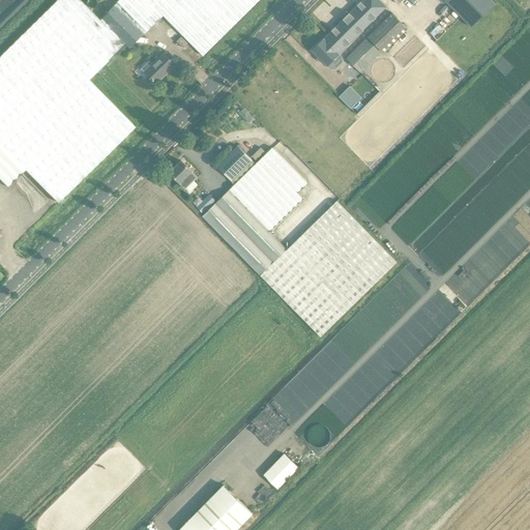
[(79,0),(56,0),(0,55),(0,145),(25,170),(57,203),(135,127),(88,80),(114,55),(125,43),(101,19),(99,21),(79,0)]
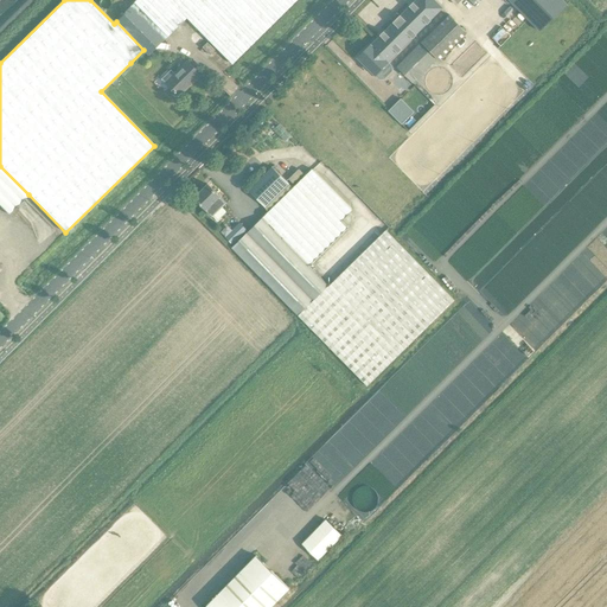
[(136,0),(133,5),(116,21),(144,50),(149,56),(171,34),(136,0)]
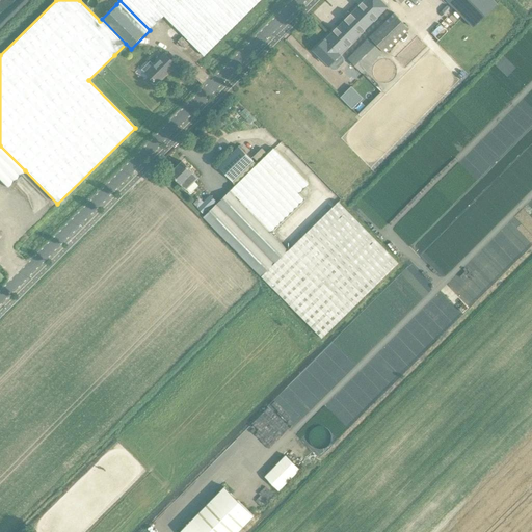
[(120,0),(150,30),(164,16),(204,57),(261,0),(120,0)]
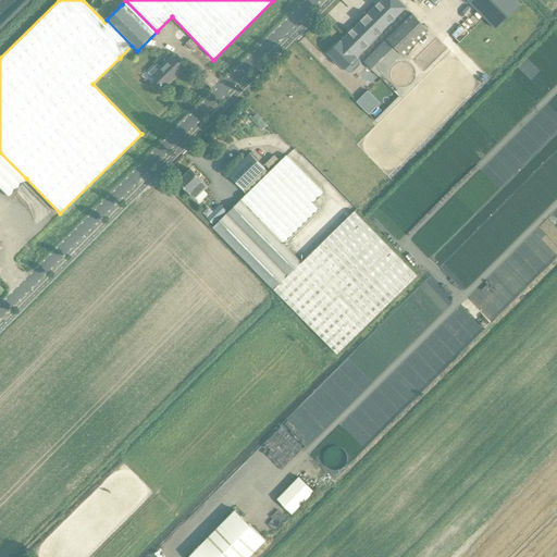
[(397,0),(382,0),(342,41),(329,53),(344,69),(357,57),(356,57),(405,8),(397,0)]
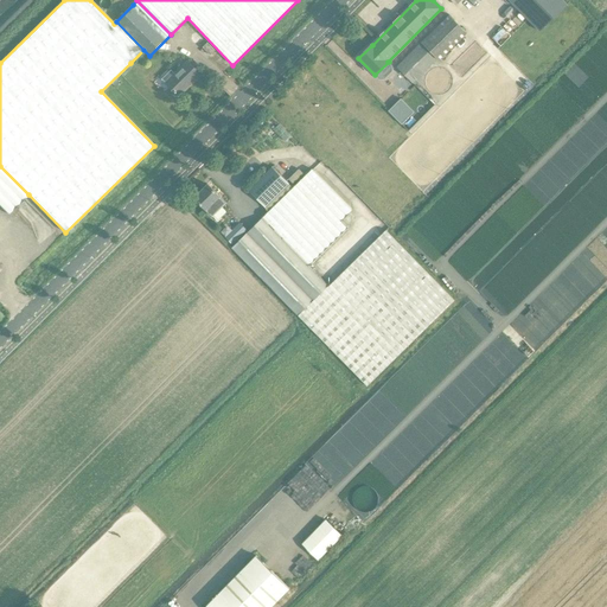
[(562,0),(510,0),(541,31),(567,5),(562,0)]
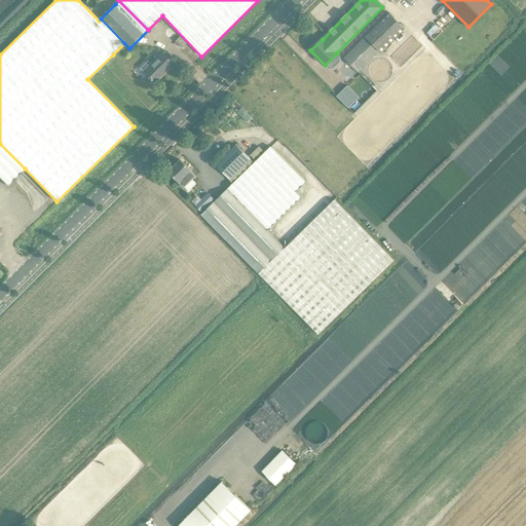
[(380,52),(404,29),(389,12),(365,37),(380,52)]
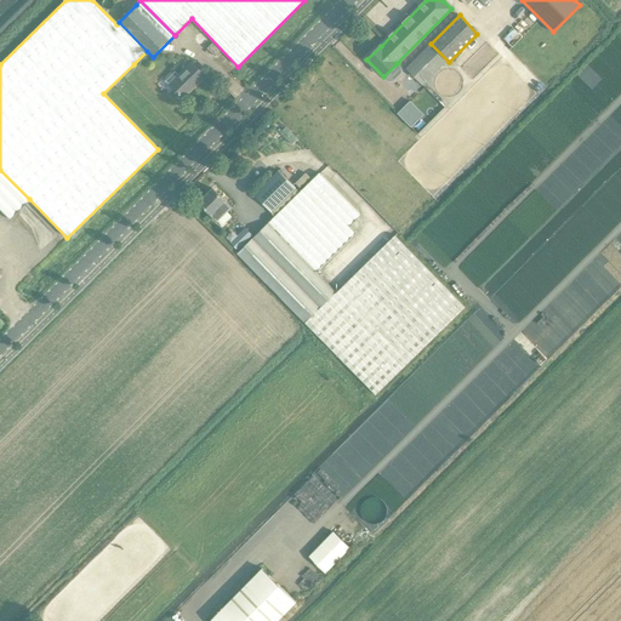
[(221,52),(212,44),(208,49),(215,57),(221,52)]
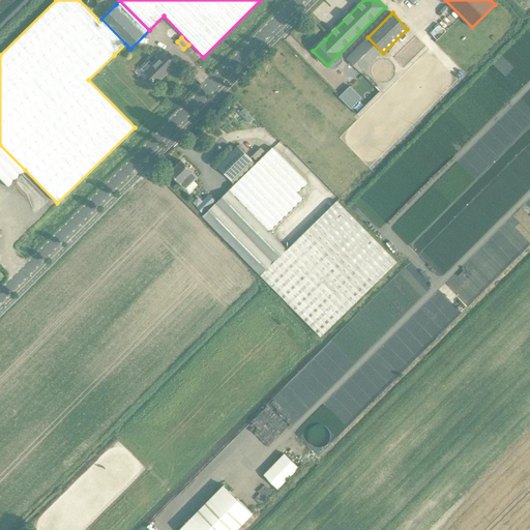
[(363,76),(373,66),(374,65),(372,63),(381,53),(366,38),(346,58),(363,76)]
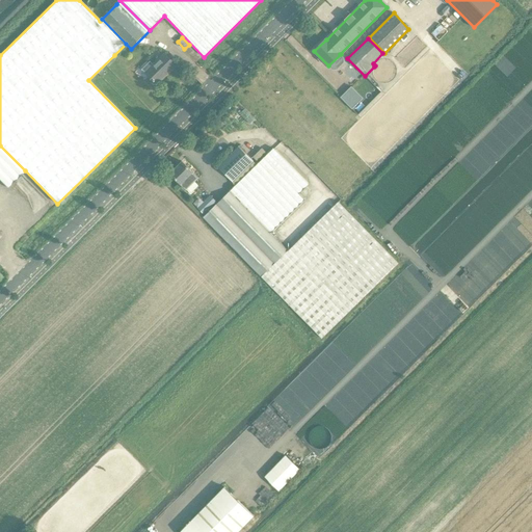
[(144,68),(147,71),(145,73),(157,84),(176,65),(164,54),(153,65),(150,62),(144,68)]
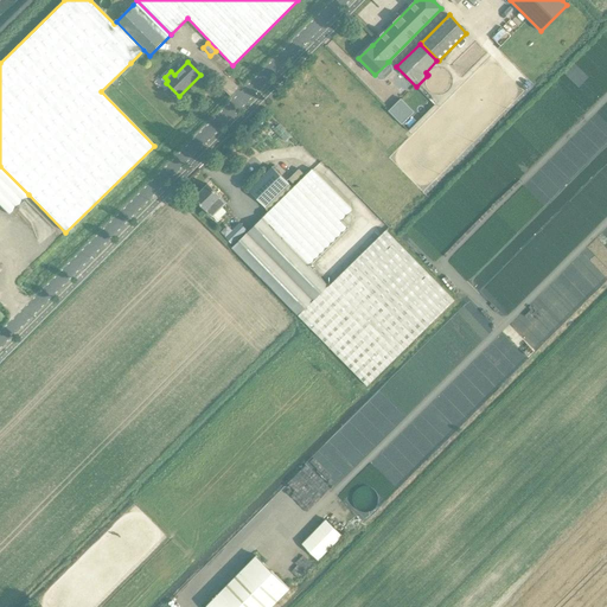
[(396,113),(403,120),(411,110),(404,103),(396,113)]
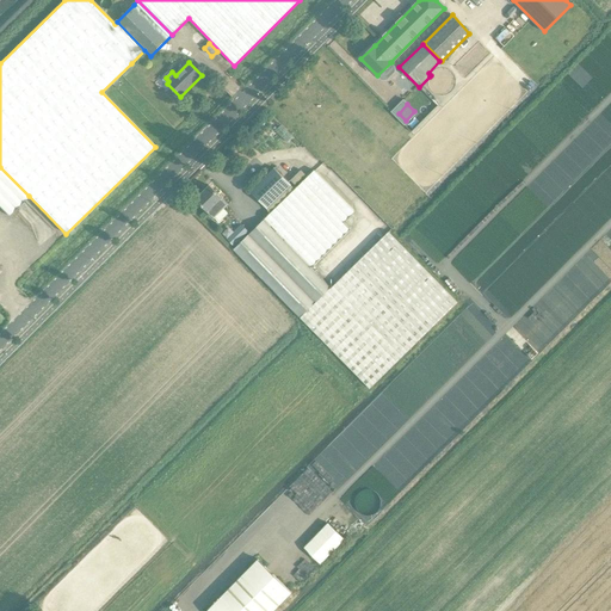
[(0,208),(8,216),(29,196),(0,167),(0,208)]
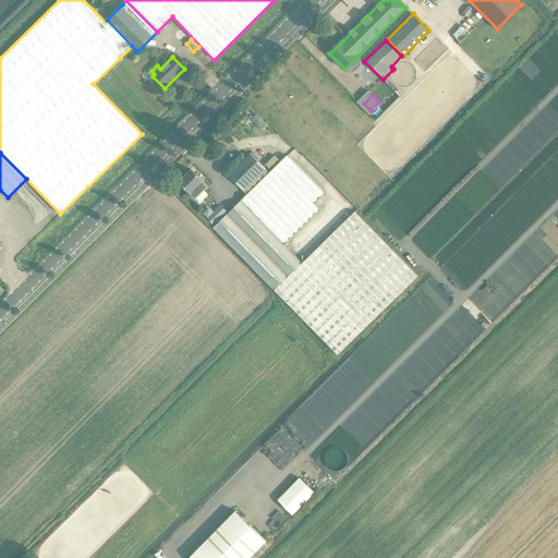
[(243,191),(265,169),(251,154),(229,176),(243,191)]
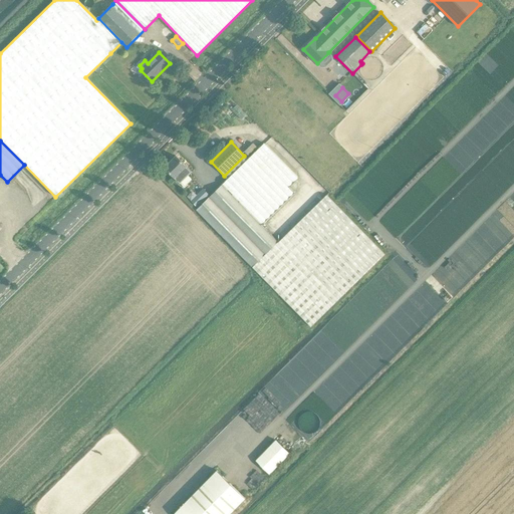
[(222,185),(196,210),(252,267),(278,242),(261,225),(292,194),(287,188),(296,179),(264,144),(248,159),(244,156),(224,176),(227,179),(221,185),(222,185)]
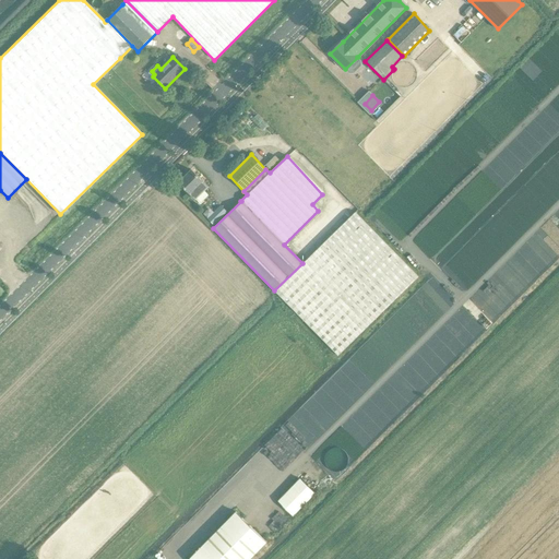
[(209,188),(202,181),(191,170),(179,182),(190,193),(197,200),(209,188)]
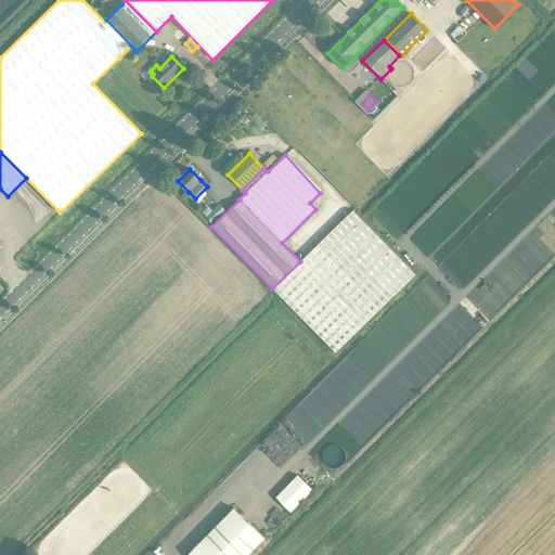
[(219,204),(213,210),(219,217),(226,210),(219,204)]
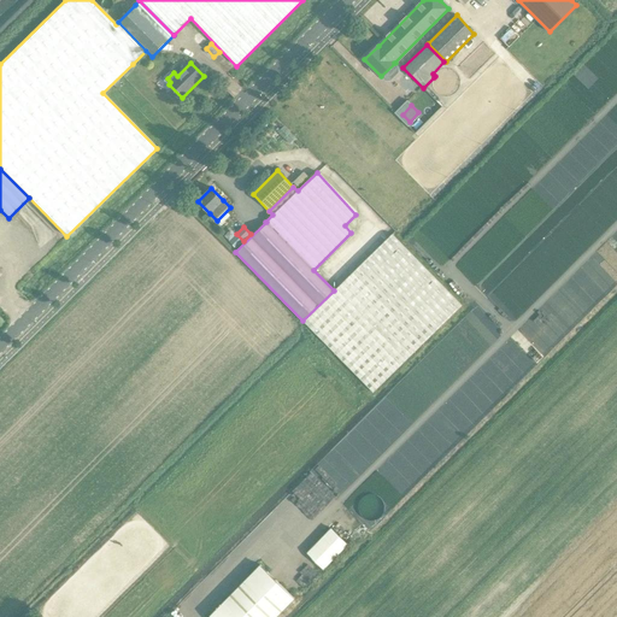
[(462,306),(393,234),(304,321),(374,392),(462,306)]
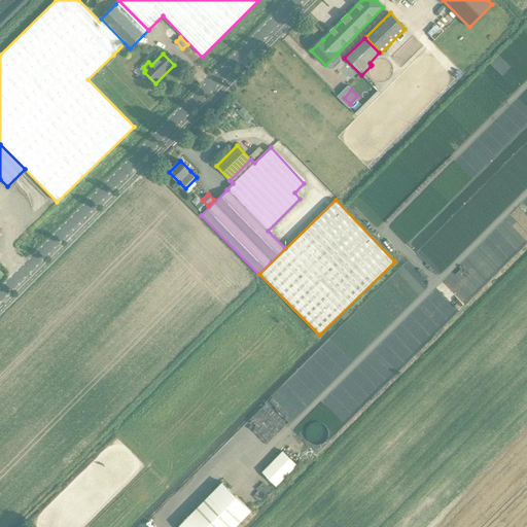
[(283,452),(264,471),(267,476),(276,485),(296,465),(283,452)]
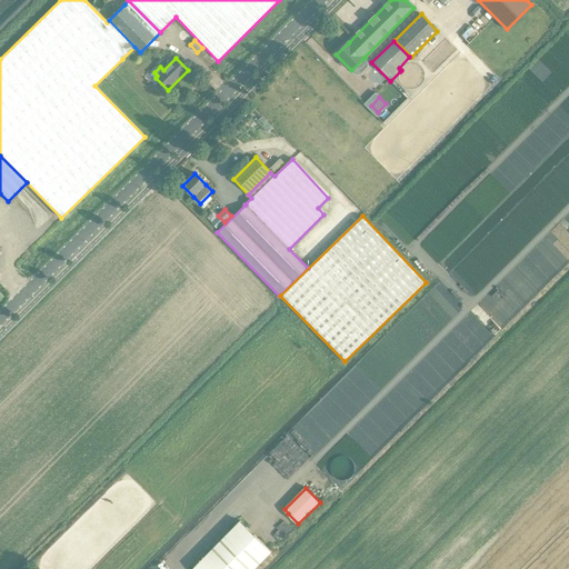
[(193,568),(255,568),(271,552),(240,520),(193,568)]
